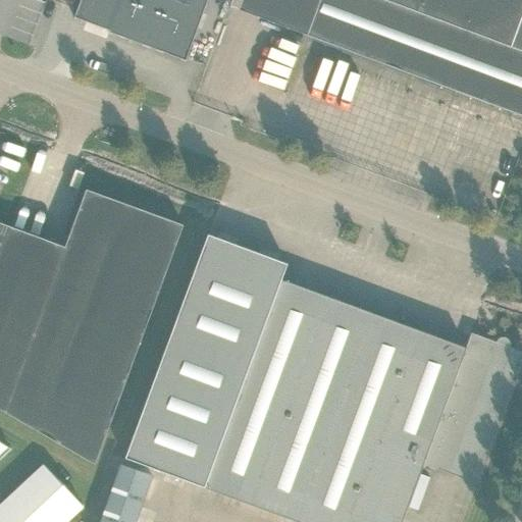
[(185,62),(196,34),(195,33),(207,0),(80,0),(73,18),(109,32),(108,34),(185,62)]
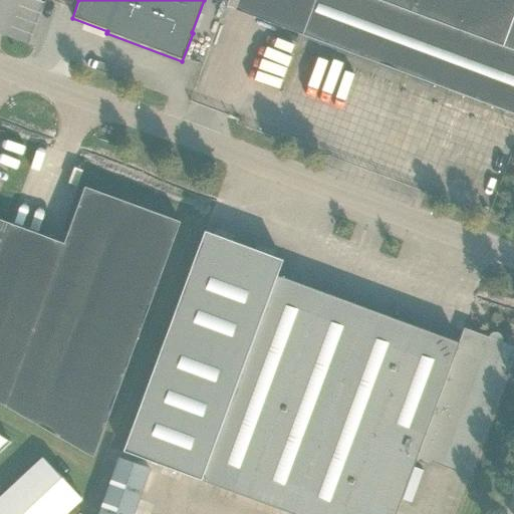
[(85,188),(64,244),(4,407),(93,459),(181,223),(85,188)]
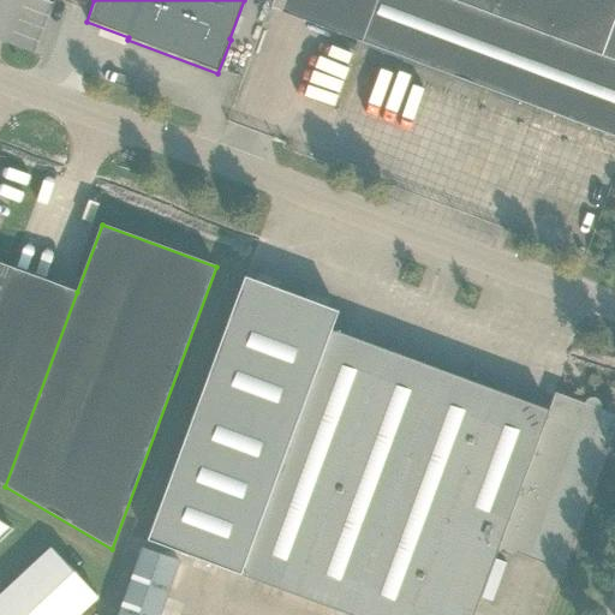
[(0,483),(5,487),(77,292),(0,263),(0,483)]
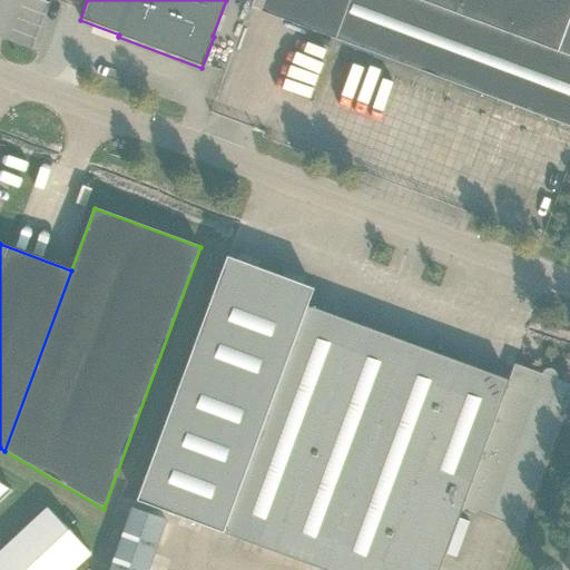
[(226,257),(136,502),(321,569),(439,569),(461,512),(471,516),(473,511),(521,529),(569,396),(569,384),(513,364),(508,381),(306,306),(313,290),(226,257)]
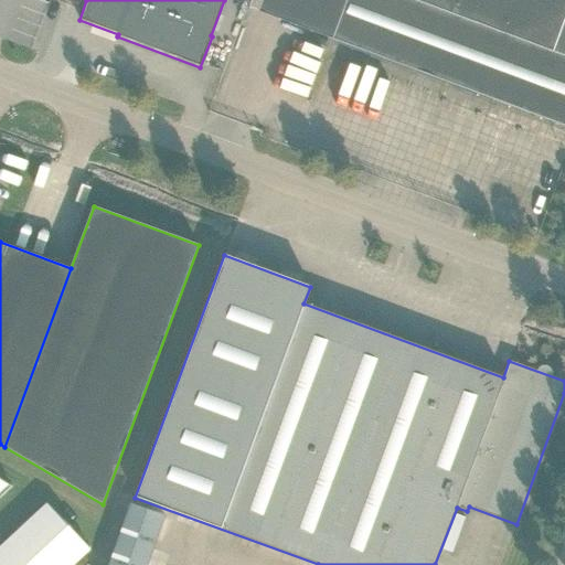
[(0,497),(12,487),(0,479),(0,497)]
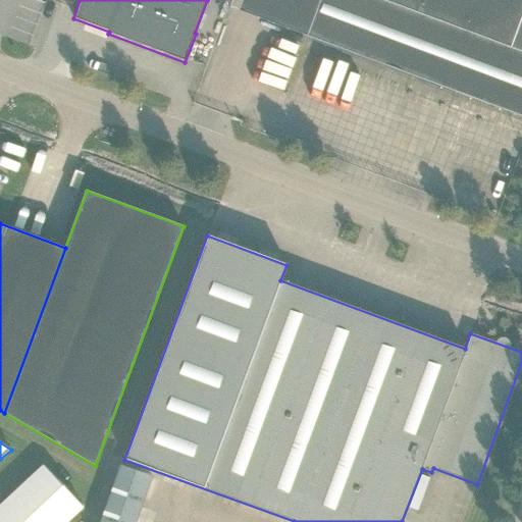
[(135,521),(151,476),(120,465),(100,521),(135,521)]
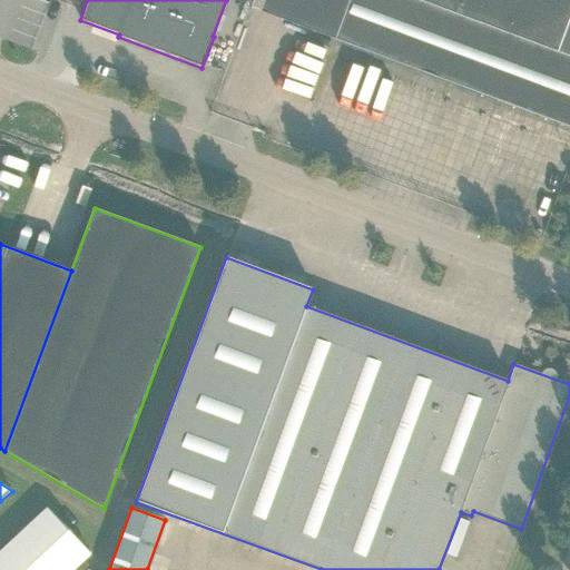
[(48,509),(0,552),(0,569),(74,569),(91,554),(48,509)]
